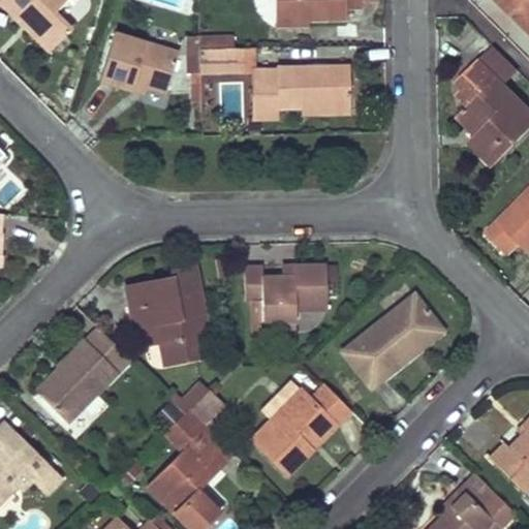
[(0,0),(0,2),(23,25),(26,21),(53,48),(70,29),(53,12),(64,0),(0,0)]
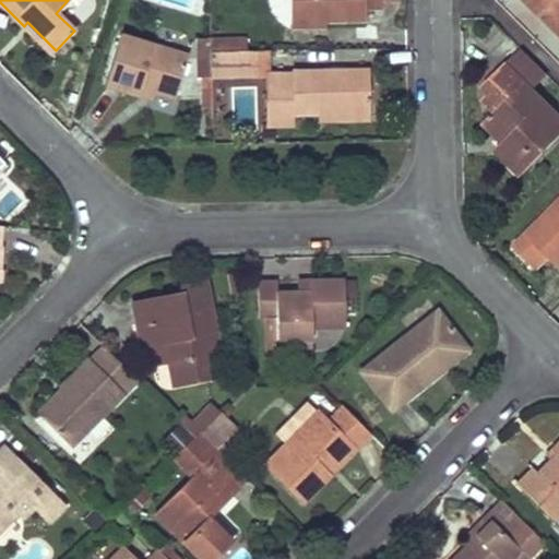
[(144,0),(198,13),(201,0),(144,0)]
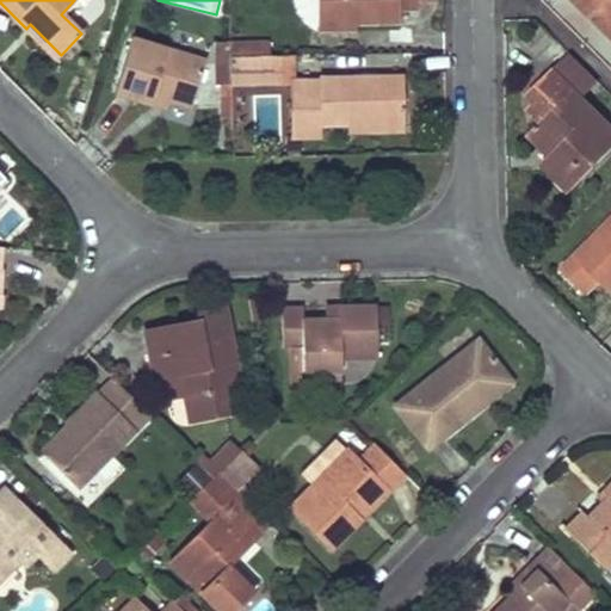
[(417,0),(315,0),(316,23),(355,23),(399,22),(399,8),(418,7),(418,4),(417,0)]
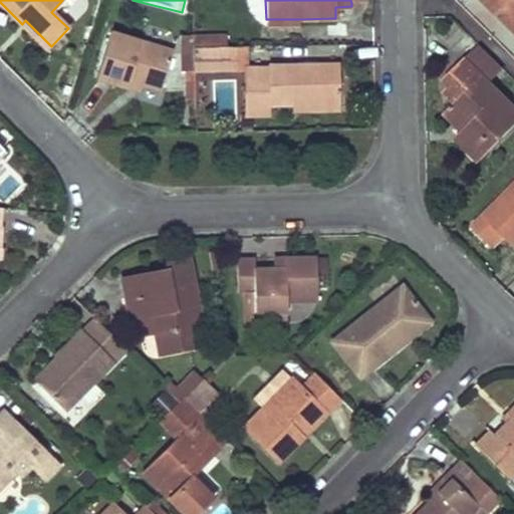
[(513,0),(484,0),(513,29),(513,0)]
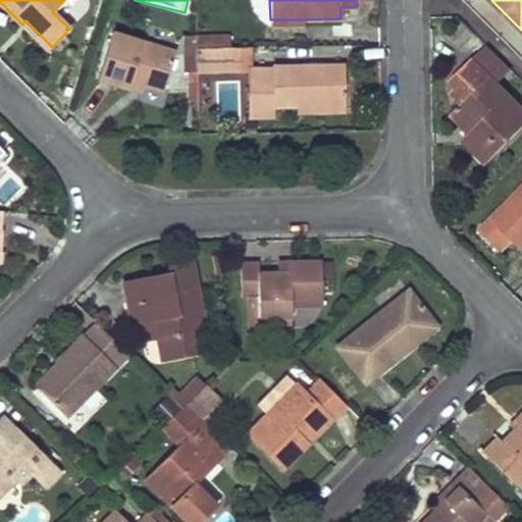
[(52,47),(25,20),(22,24),(48,50),(52,47)]
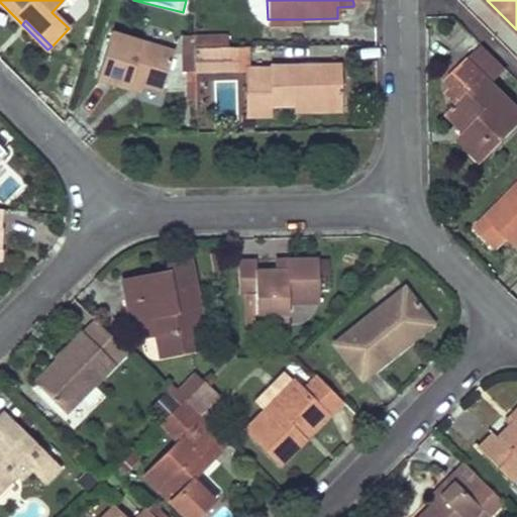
[(174,50),(110,31),(96,79),(128,88),(130,81),(142,84),(162,90),(174,50)]
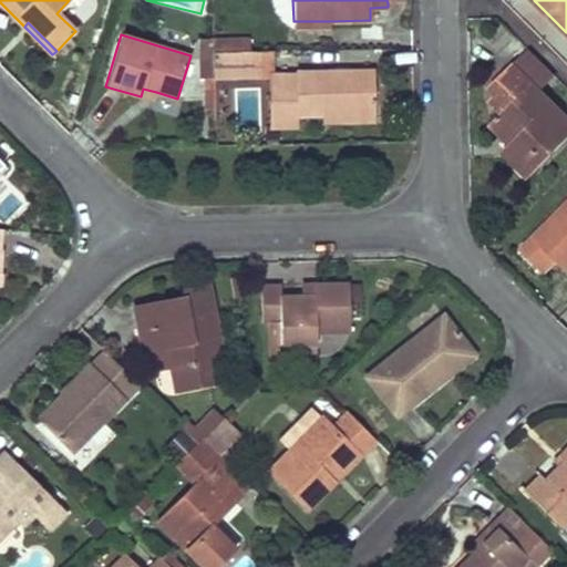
[(248,39),(229,40),(229,51),(238,51),(249,51),(248,39)]
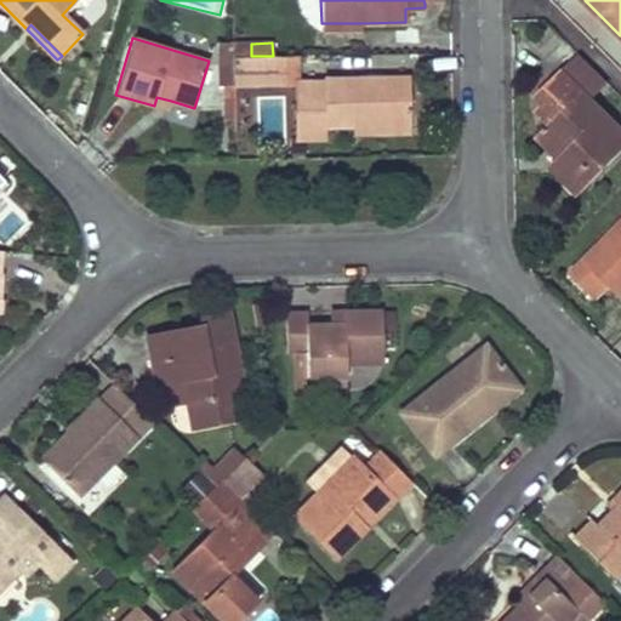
[(233,57),(232,44),(216,44),(217,64),(233,63),(233,58),(233,57)]
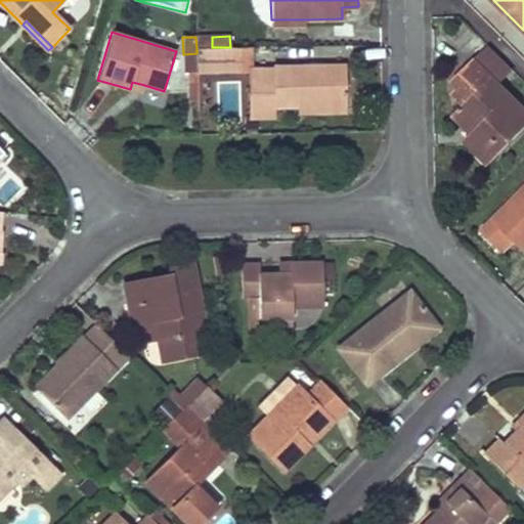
[(195,37),(197,48),(212,47),(212,37),(195,37)]
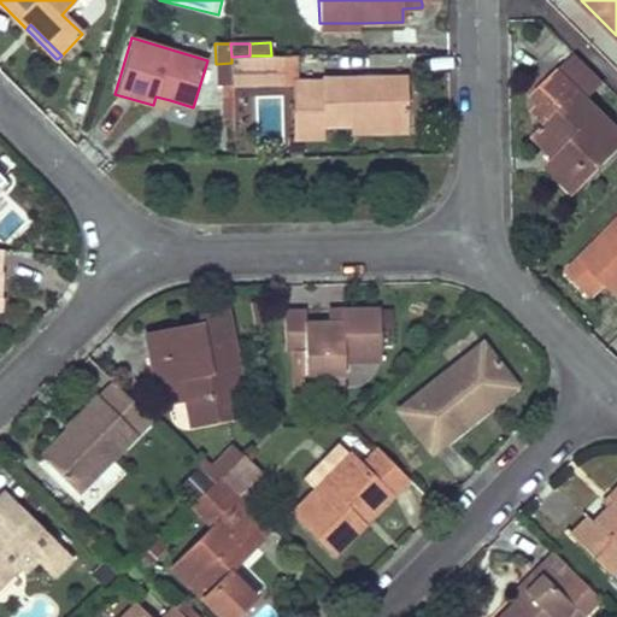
[(250,56),(231,57),(231,58),(231,63),(231,84),(275,83),(274,56),(271,56),(259,56),(250,56)]
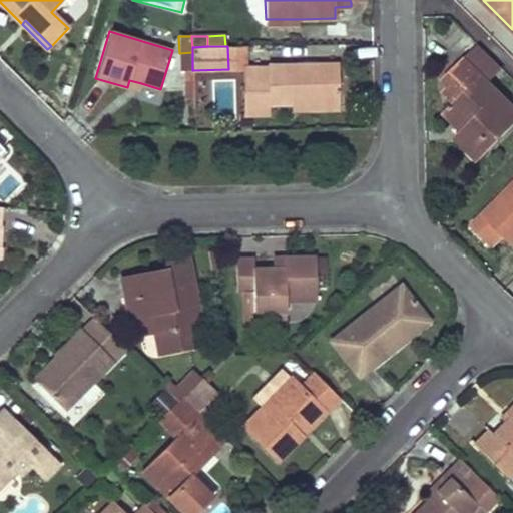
[(479,46),(465,60),(482,76),(484,78),(498,64),(479,46)]
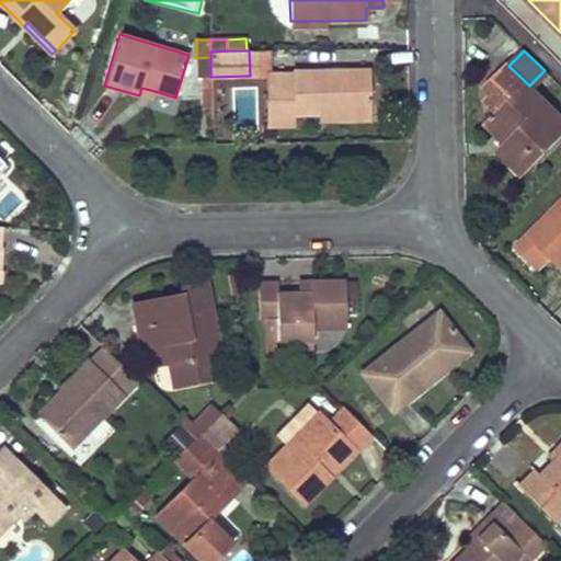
[(210,77),(210,57),(196,58),(196,77),(210,77)]
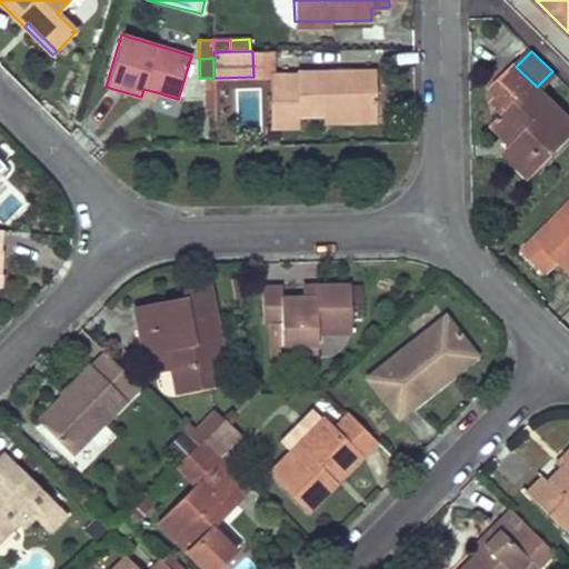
[(516,67),(513,65),(491,86),(499,92),(492,100),(505,112),(525,131),(512,143),(505,151),(531,178),(568,138),(568,118),(537,87),(535,85),(516,67)]
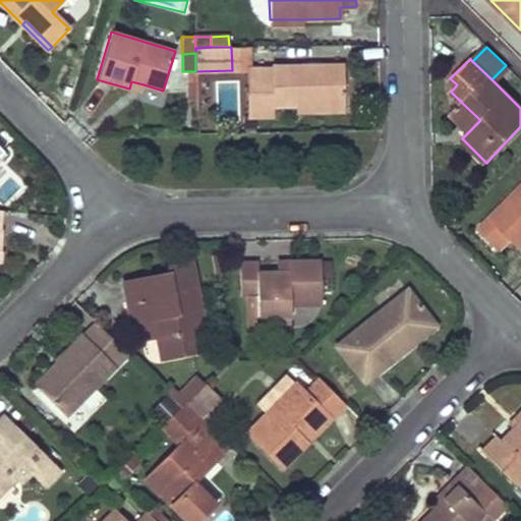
[(343,64),(271,65),(271,69),(247,69),(248,115),(273,115),(273,106),(295,106),(344,105),(343,64)]
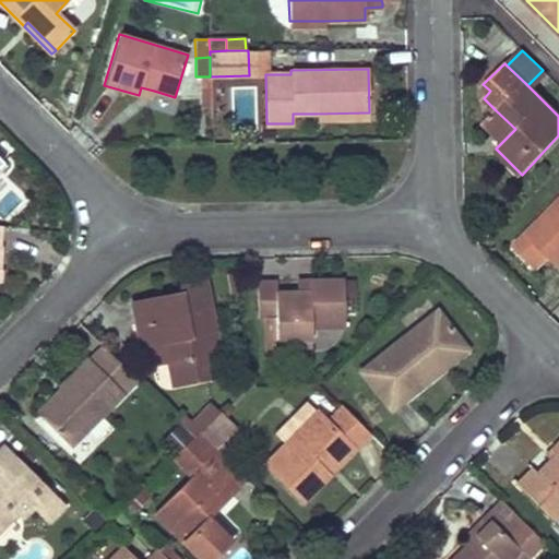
[(154,91),(141,87),(139,95),(151,99),(154,91)]
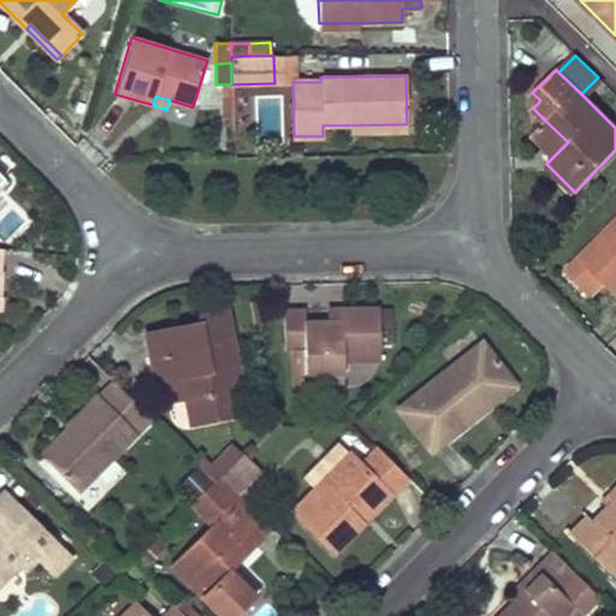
[(555,155),(568,142),(546,122),(533,135),(555,155)]
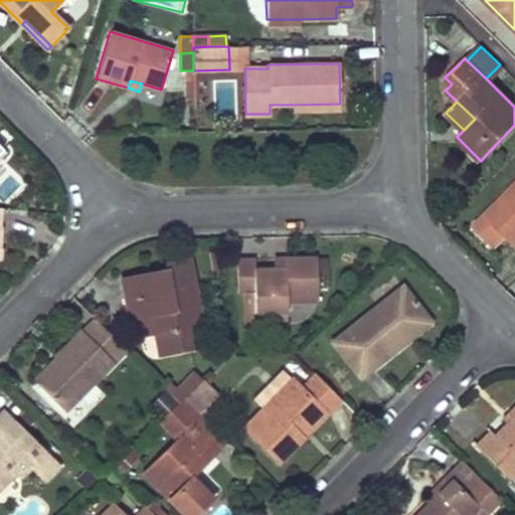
[(514,183),(473,226),(492,246),(504,234),(514,244),(514,243),(514,183)]
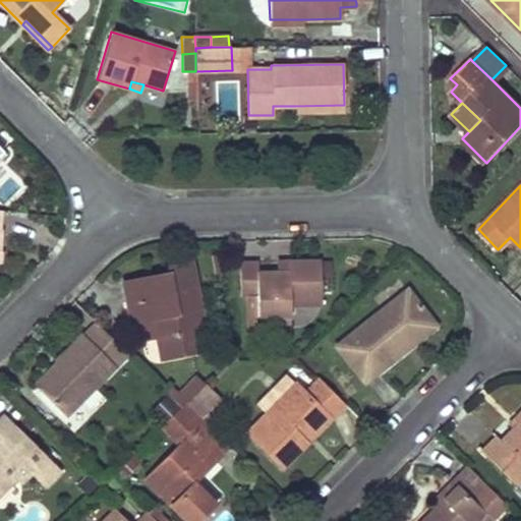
[(321,304),(320,262),(288,263),(288,273),(277,273),(257,273),(256,263),(239,264),(240,296),(256,296),(256,315),(290,315),(290,304),(321,304)]
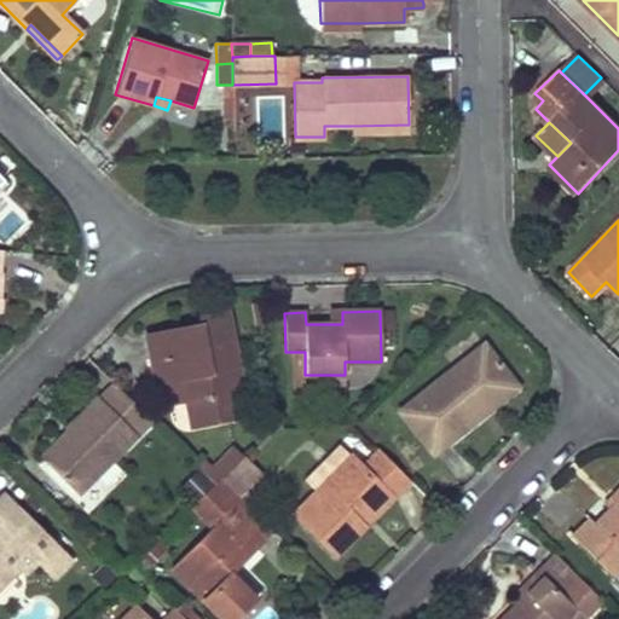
[(243,393),(226,312),(198,317),(200,324),(145,336),(156,385),(166,382),(181,379),(185,400),(191,427),(237,417),(232,395),(243,393)]
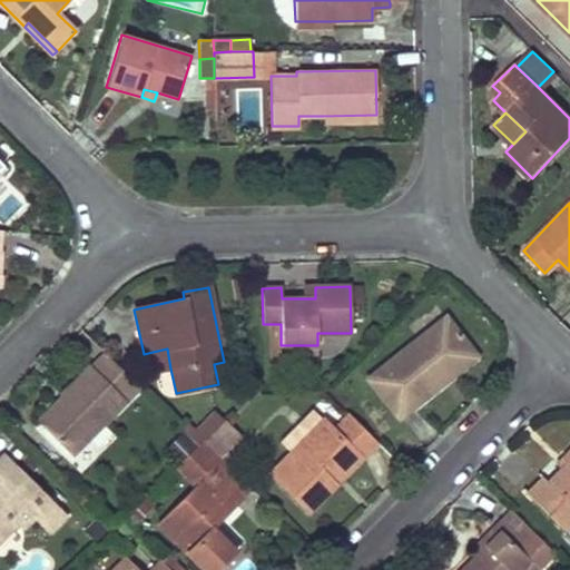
[(303,298),(315,298),(315,287),(303,287),(303,298)]
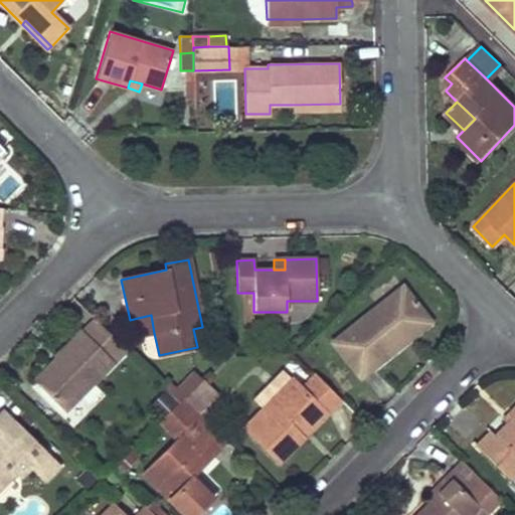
[(401,286),(330,341),(359,378),(401,345),(397,339),(426,317),(401,286)]
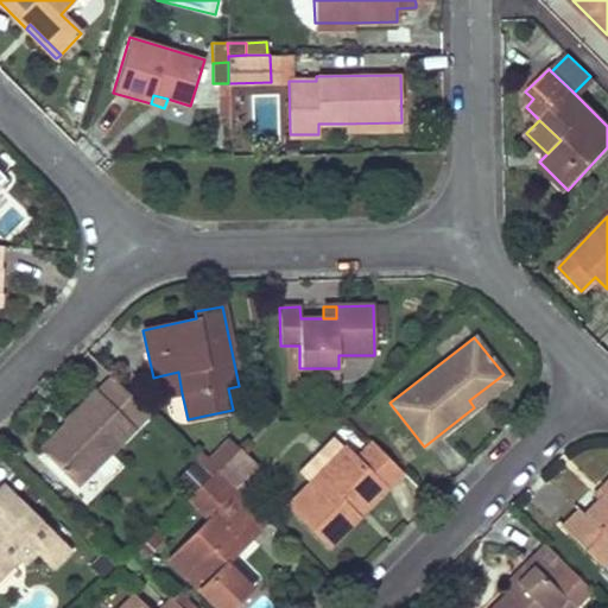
[(178,372),(163,375),(168,397),(182,393),(178,372)]
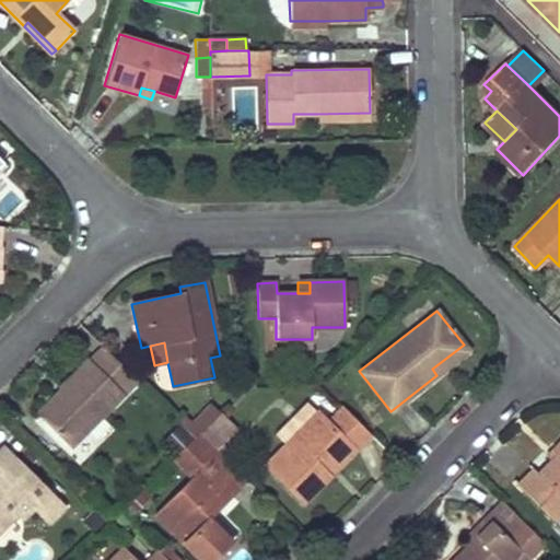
[(468,350),(464,345),(432,369),(436,375),(468,350)]
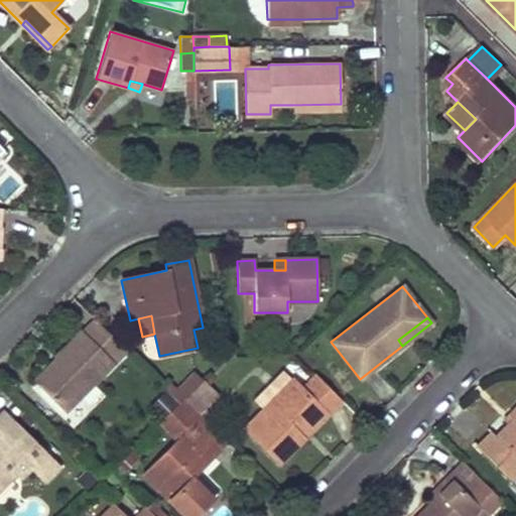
[(83,332),(88,337),(100,325),(95,319),(83,332)]
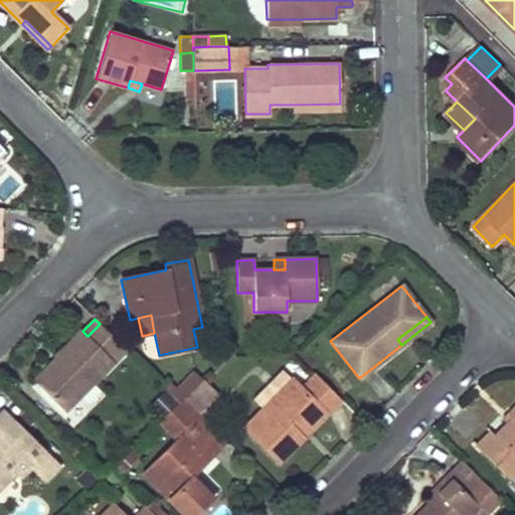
[(64,411),(126,350),(100,324),(88,336),(82,331),(55,358),(59,363),(37,385),(64,411)]
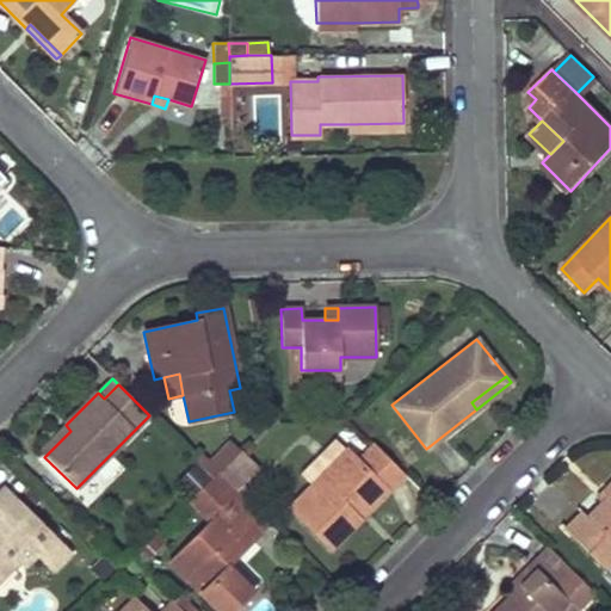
[(229,390),(234,412),(245,409),(240,388),(229,390)]
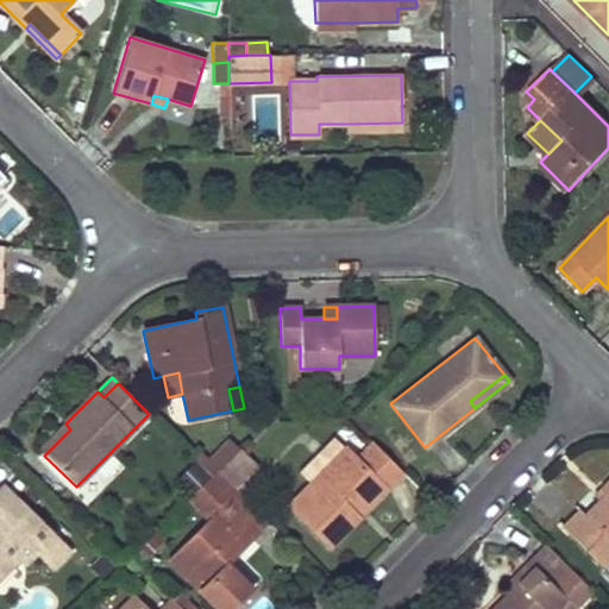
[(44,456),(70,429),(66,424),(39,450),(44,456)]
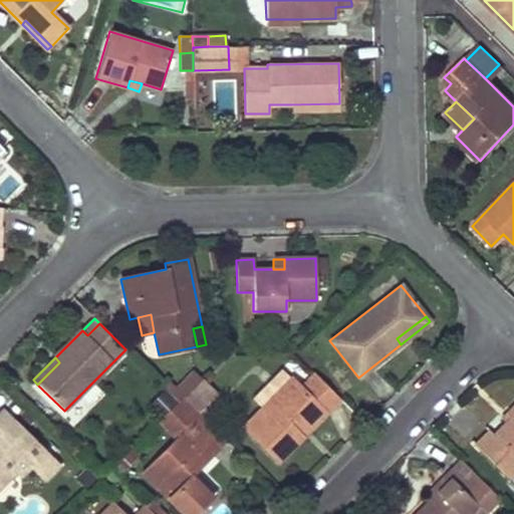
[(325,414),(340,399),(315,373),(301,388),(275,361),(245,392),(261,408),(243,426),(278,461),(302,437),(295,430),(318,407),(325,414)]
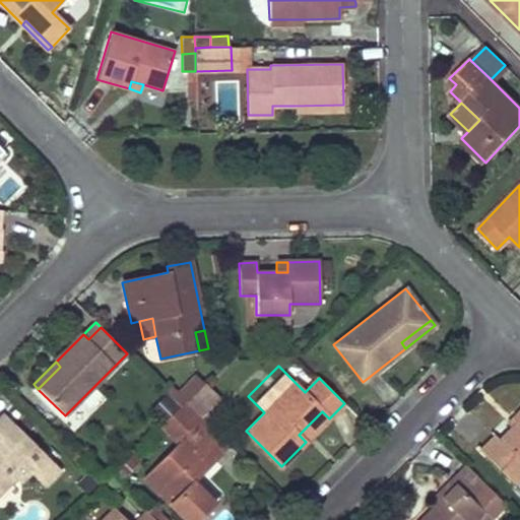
[(167,394),(179,406),(184,401),(202,382),(195,376),(178,393),(170,385),(165,391),(167,394)]
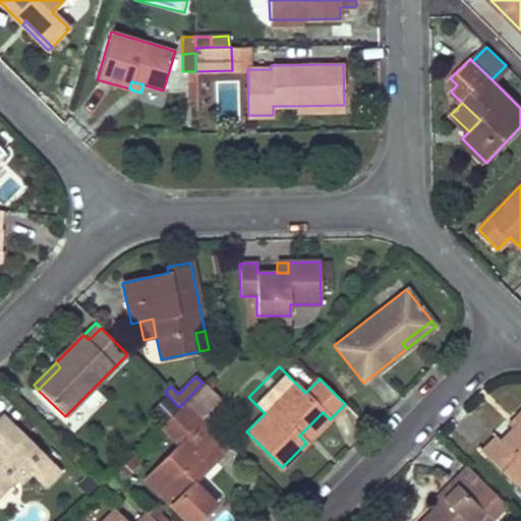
[(219,399),(203,383),(184,402),(189,407),(199,417),(219,399)]
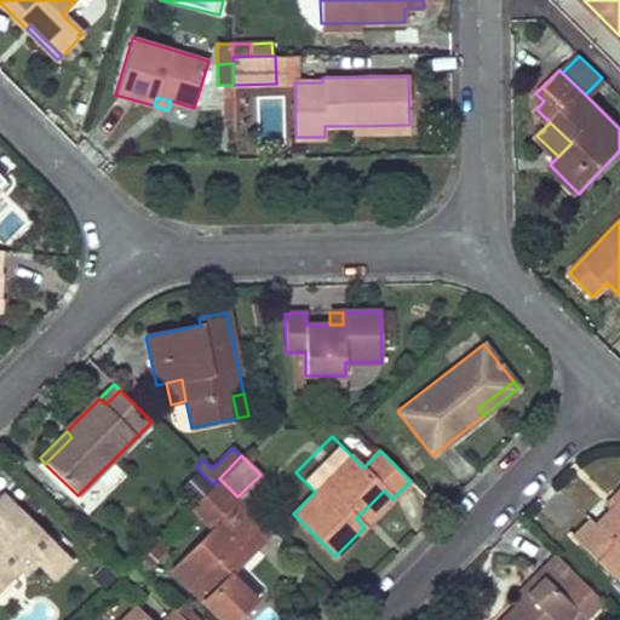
[(213,484),(199,470),(183,486),(197,499),(213,484)]
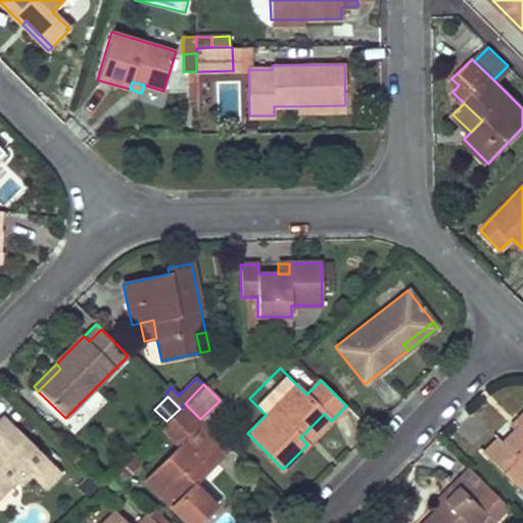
[(177,445),(143,479),(185,522),(196,522),(216,505),(185,474),(194,465),(203,474),(216,462),(189,435),(203,421),(200,419),(190,409),(185,403),(180,409),(167,421),(163,425),(159,428),(177,445)]
